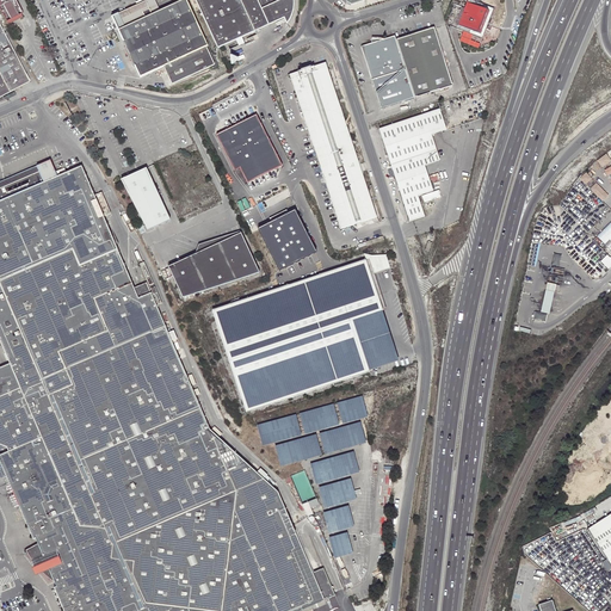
[(0,0),(0,6),(10,24),(24,17),(22,13),(24,13),(17,0),(0,0)]
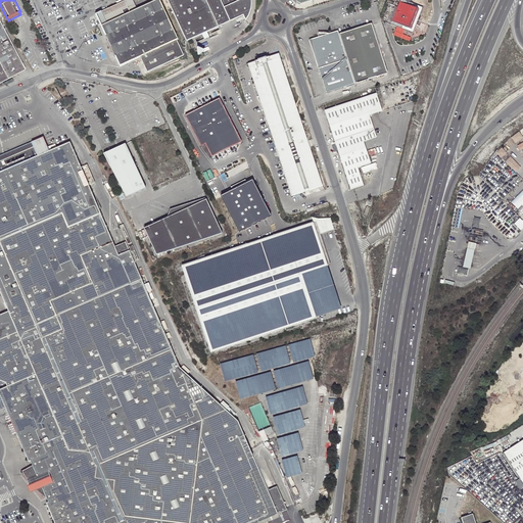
[(124,0),(125,1),(101,11),(106,24),(137,9),(135,5),(133,0),(132,0),(124,0)]
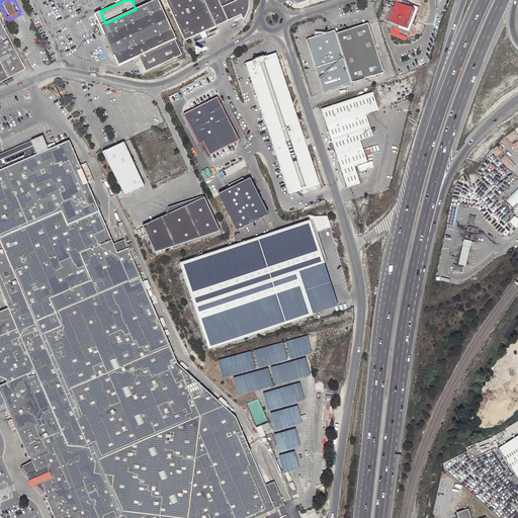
[(154,0),(136,9),(105,23),(100,25),(118,66),(139,57),(146,71),(182,55),(175,39),(176,39),(158,0),(154,0)]
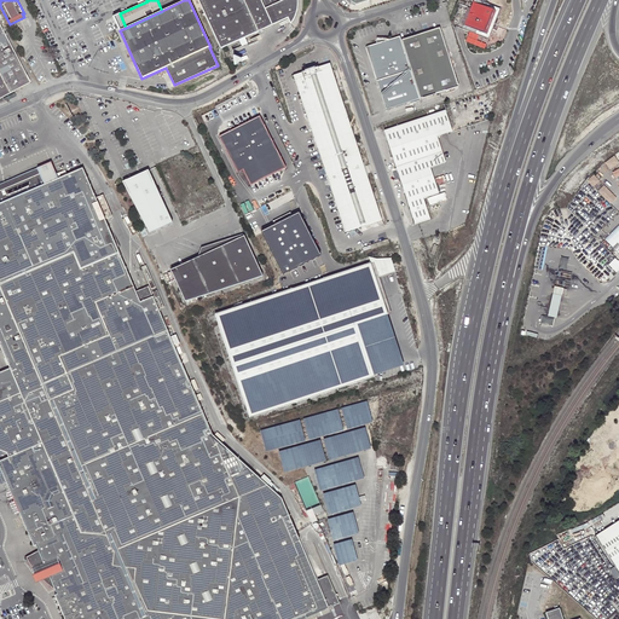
[(259,32),(273,24),(261,0),(197,0),(221,48),(239,40),(242,46),(248,44),(246,38),(259,32)]
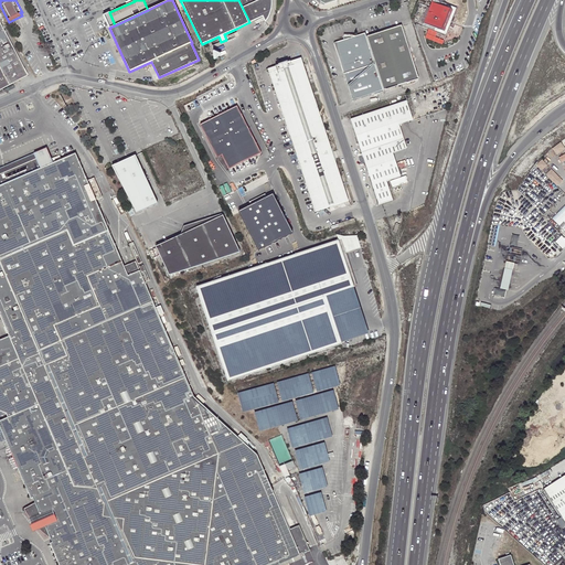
[(240,0),(249,22),(263,17),(270,12),(272,10),(272,8),(272,4),(272,1),(272,0),(240,0)]
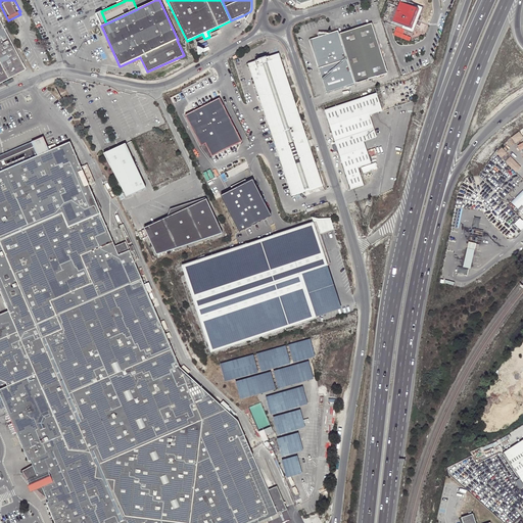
[(393,20),(401,0),(396,0),(395,5),(389,18),(393,20)]
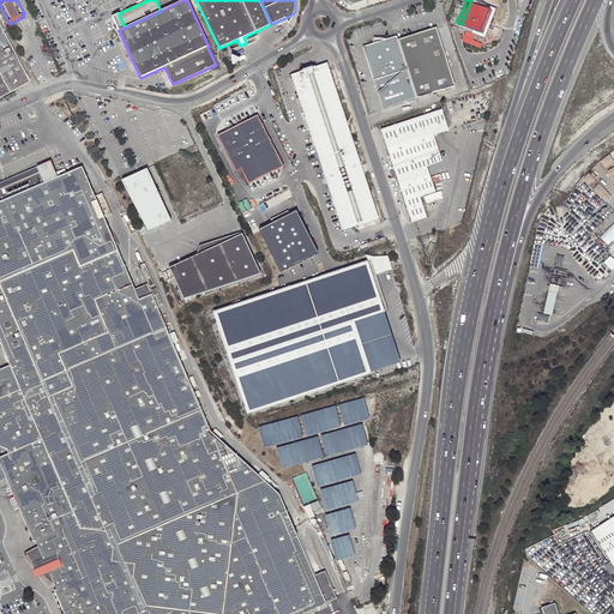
[(485,37),(497,8),(477,0),(471,0),(462,24),(461,28),(464,30),(483,37),(485,37)]
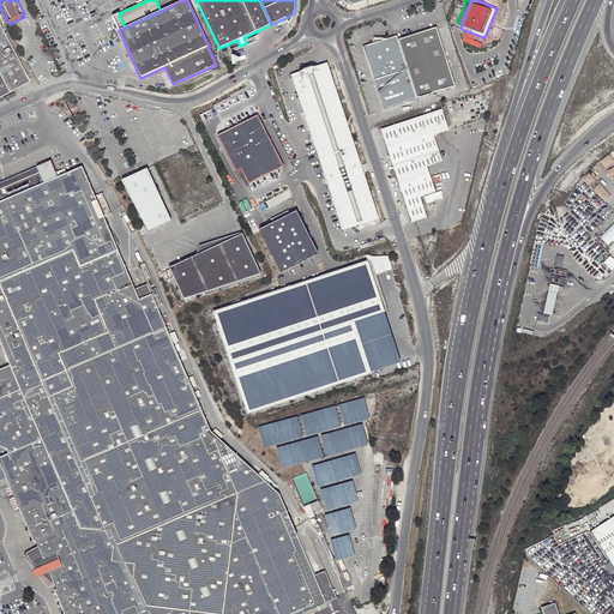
[(457,22),(464,6),(456,4),(449,24),(450,24),(459,29),(461,28),(462,24),(457,22)]
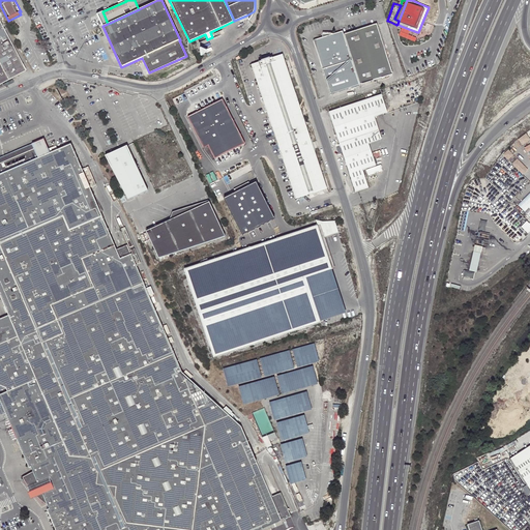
[(102,11),(97,15),(102,26),(108,24),(102,11)]
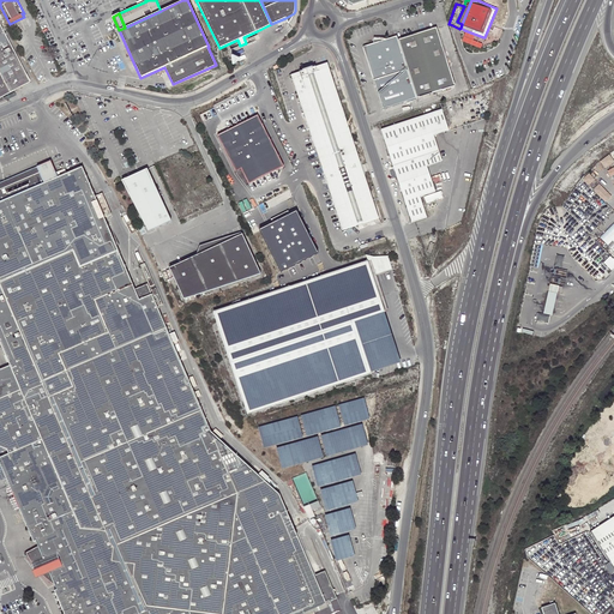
[(0,88),(4,96),(30,82),(0,24),(0,88)]
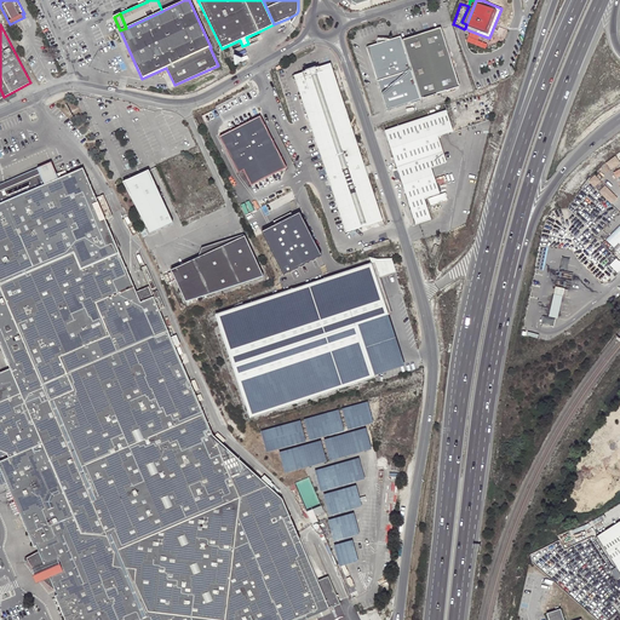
[(440,27),(401,40),(411,72),(420,99),(459,86),(440,27)]
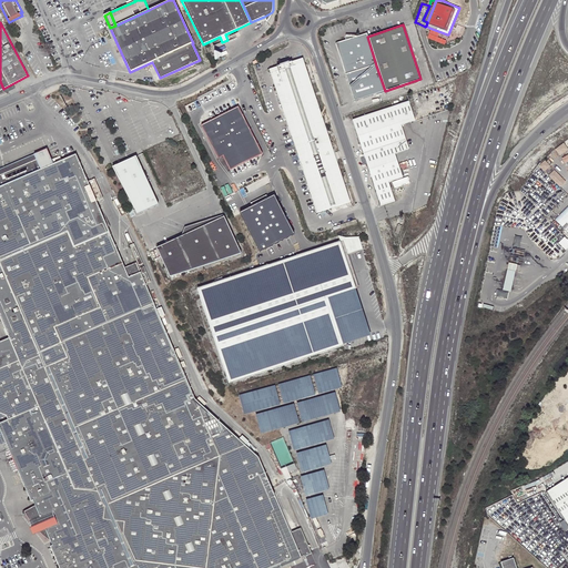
[(447,34),(429,28),(426,38),(444,44),(447,34)]
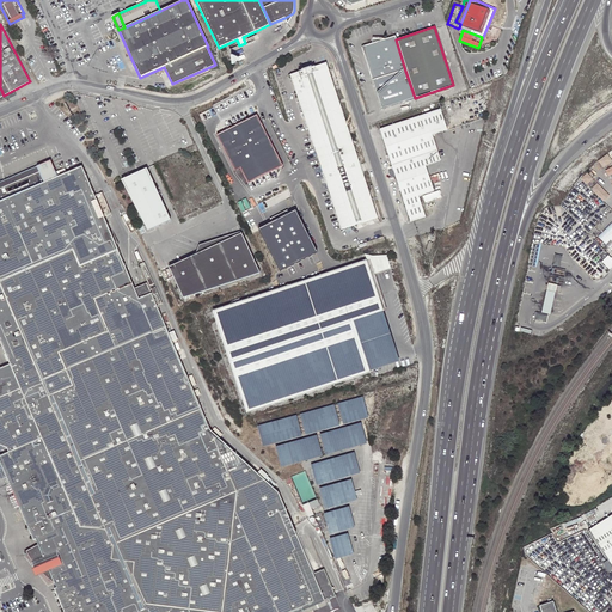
[(396,40),(395,36),(383,40),(371,38),(373,43),(361,47),(373,81),(405,71),(396,40)]
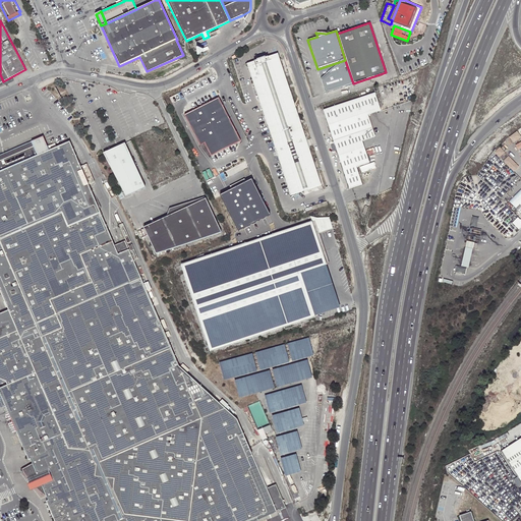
[(322,185),(278,54),(247,64),(291,195),(322,185)]
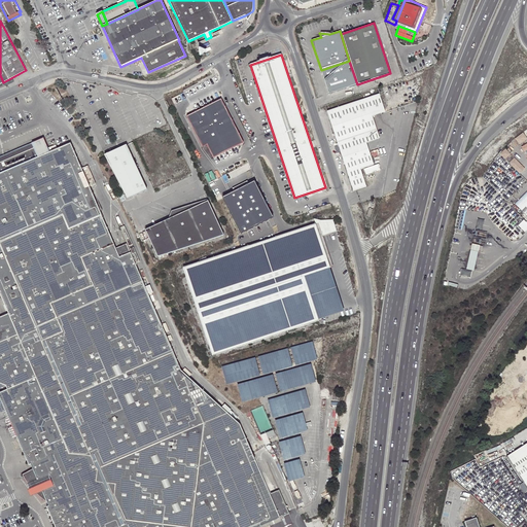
[(357,84),(349,61),(321,70),(328,94),(357,84)]
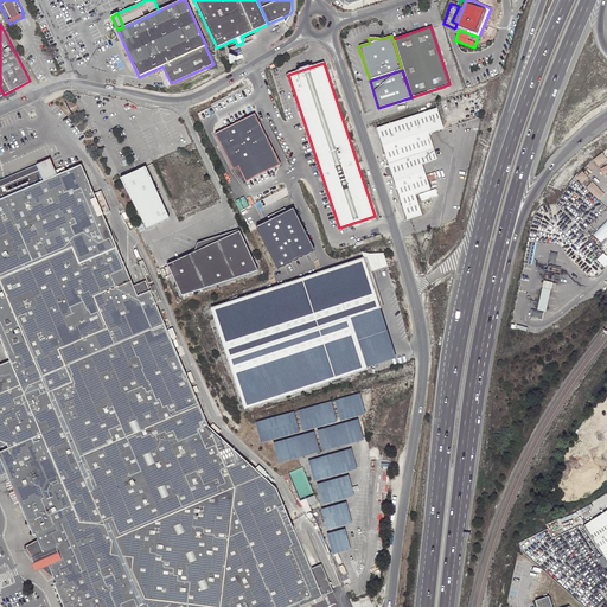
[(200,114),(204,120),(216,113),(213,107),(200,114)]
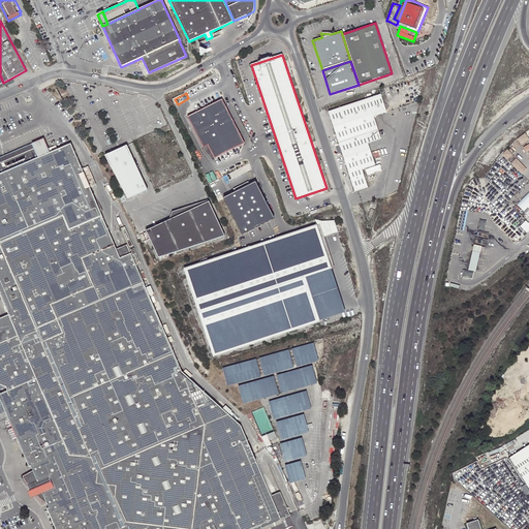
[(386,113),(380,94),(329,112),(354,192),(358,191),(367,188),(362,172),(376,166),(369,144),(380,141),(373,118),(386,113)]
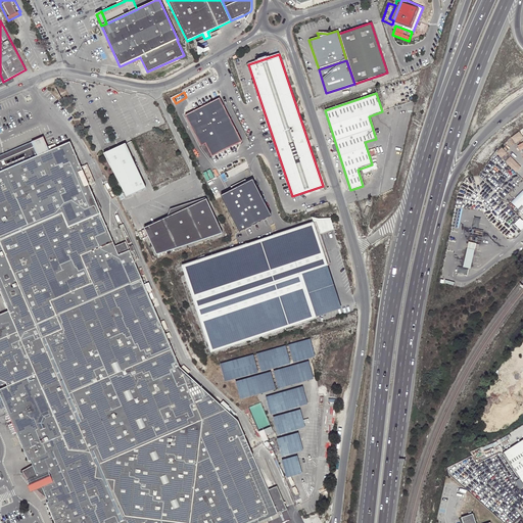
[(194,112),(185,117),(201,147),(205,145),(211,158),(241,143),(219,100),(194,112)]
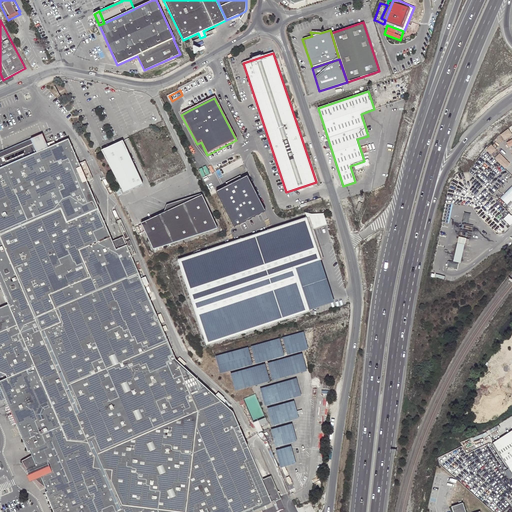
[(504,141),(511,135),(507,129),(500,135),(504,141)]
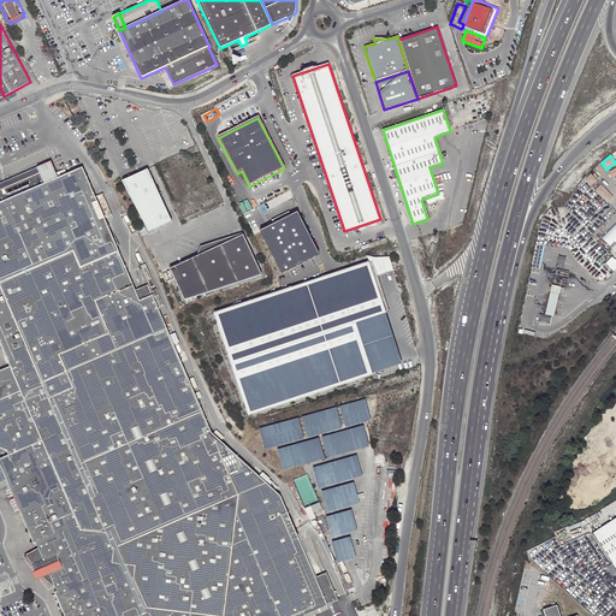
[(605,171),(599,165),(593,172),(599,178),(605,171)]
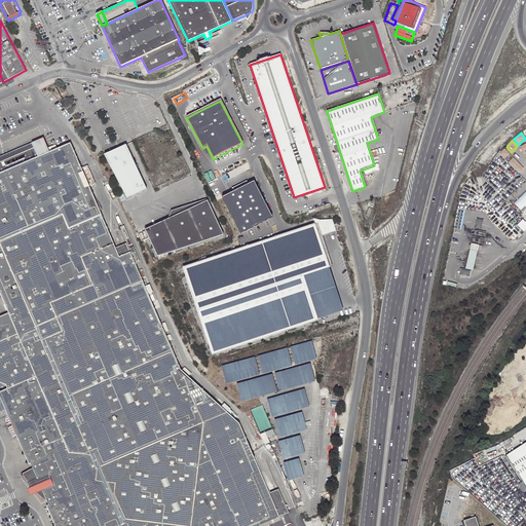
[(149,187),(126,144),(105,155),(123,192),(127,198),(149,187)]
